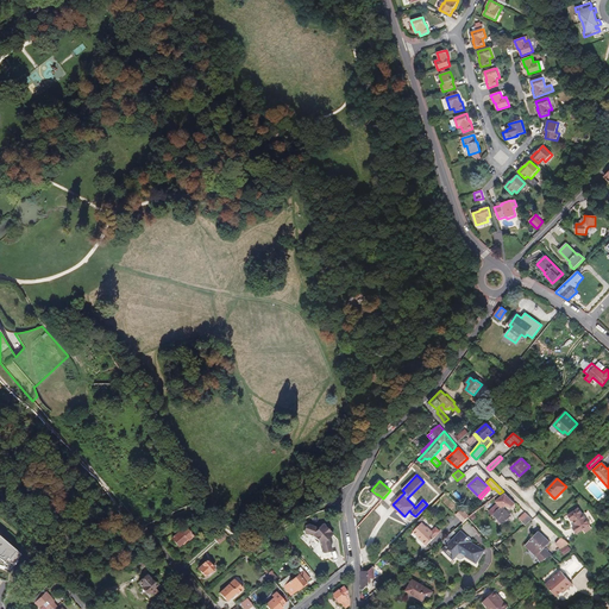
[(515,503),(506,494),(496,501),(498,503),(489,512),(493,516),(494,514),(503,523),(510,516),(503,508),(506,506),(510,506),(510,507),(515,503)]
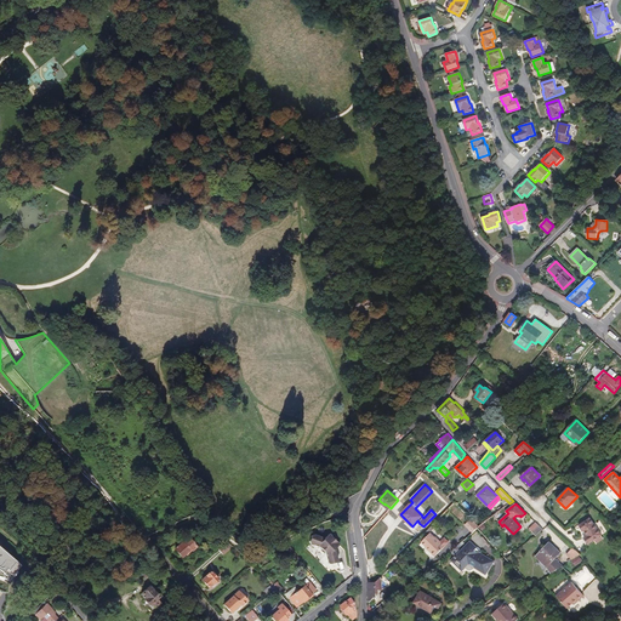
[(600,536),(602,535),(590,518),(579,525),(584,531),(585,531),(587,535),(584,539),(588,545),(594,540),(597,543),(598,542),(603,539),(600,536)]
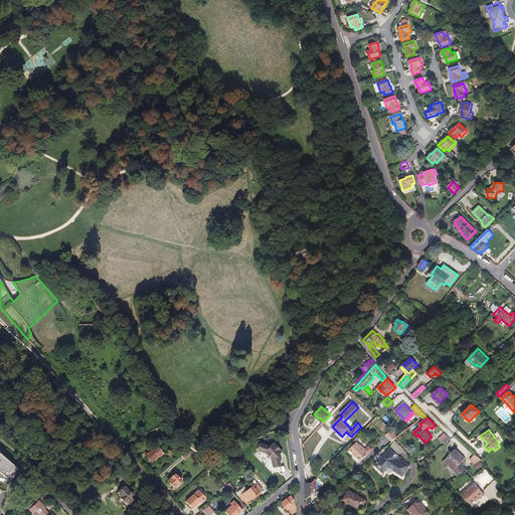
[(392,442),(396,438),(390,432),(385,436),(392,442)]
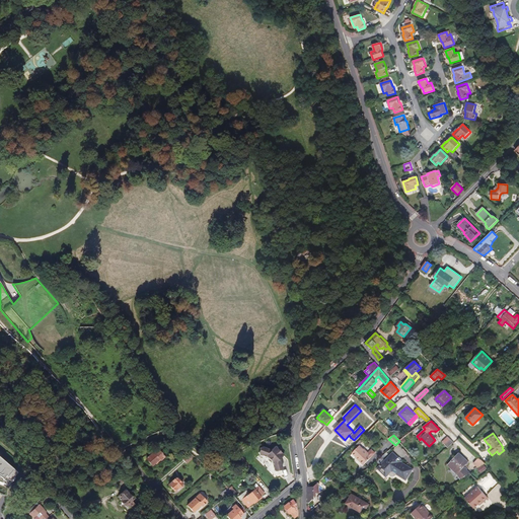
[(454,442),(448,437),(443,442),(448,447),(454,442)]
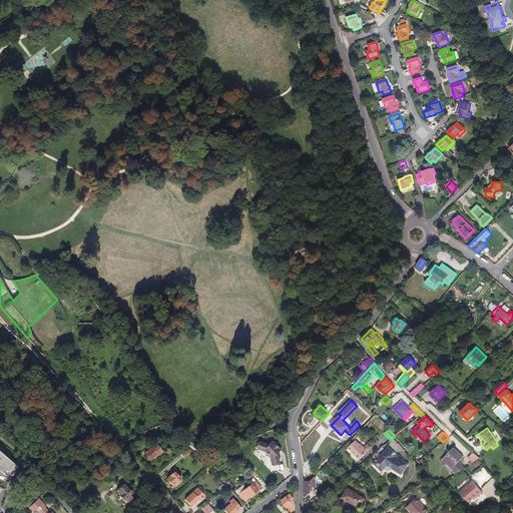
[(360,459),(371,448),(367,445),(364,448),(360,444),(356,440),(349,448),(353,452),(352,452),(356,456),(357,455),(360,459)]
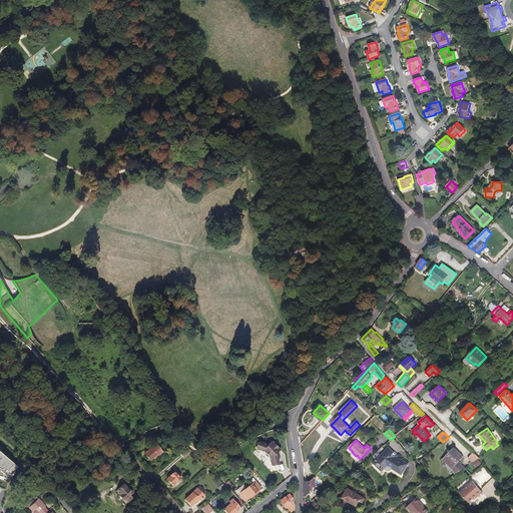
[(272,467),(280,465),(277,454),(281,450),(273,441),(269,444),(269,446),(267,446),(266,444),(260,442),(258,443),(255,448),(257,450),(265,453),(265,454),(266,456),(267,457),(268,457),(269,457),(270,459),(271,461),(271,463),(272,467)]
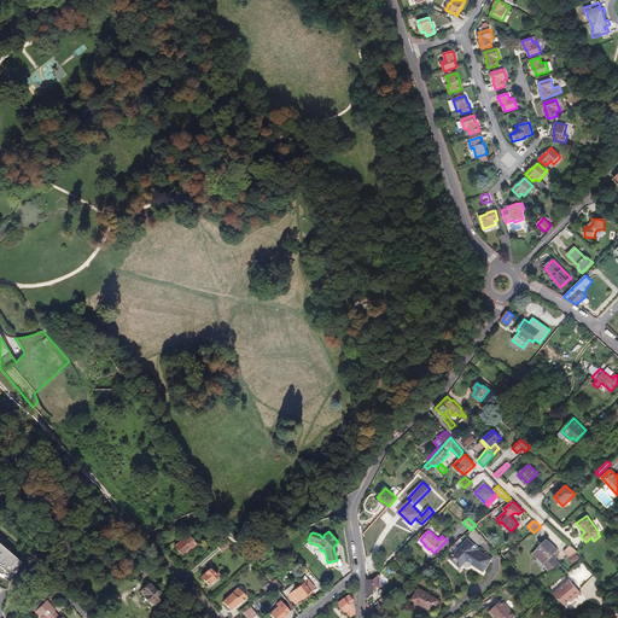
[(174,547),(181,555),(190,547),(191,548),(196,544),(187,535),(174,547)]
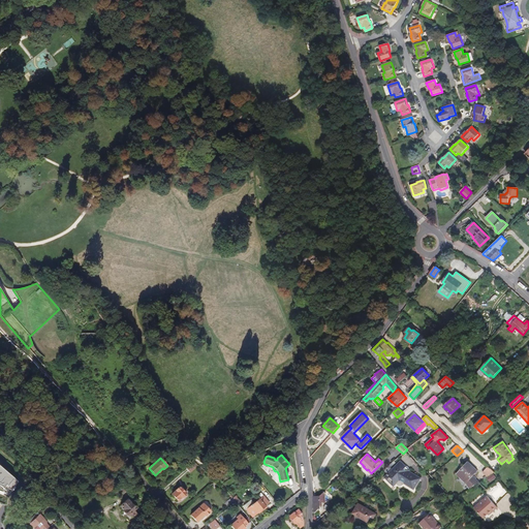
[(198,466),(192,462),(186,467),(190,472),(198,466)]
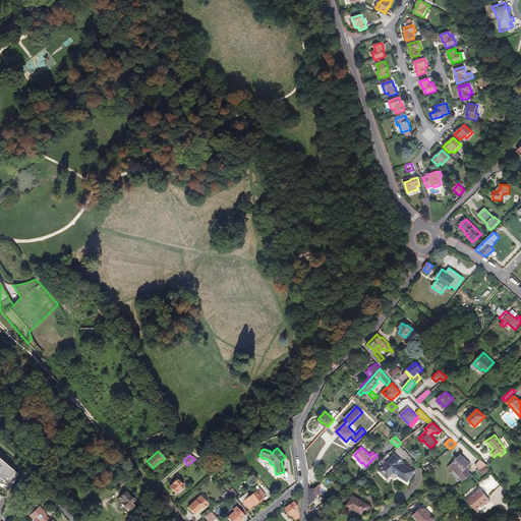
[(246,463),(239,455),(230,460),(234,466),(237,463),(241,467),(246,463)]
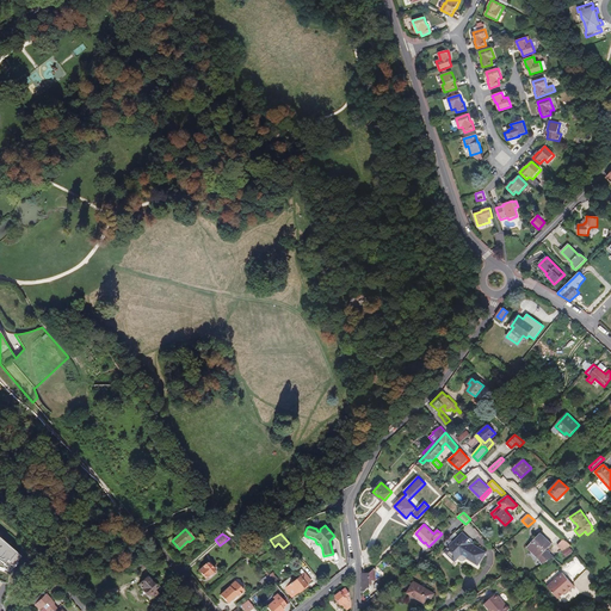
[(463,534),(445,551),(450,557),(452,555),(457,559),(458,559),(460,560),(462,561),(463,561),(464,561),(466,560),(467,559),(475,563),(479,557),(482,560),(486,553),(473,544),(473,543),(471,542),(473,542),(470,538),(469,539),(463,534)]
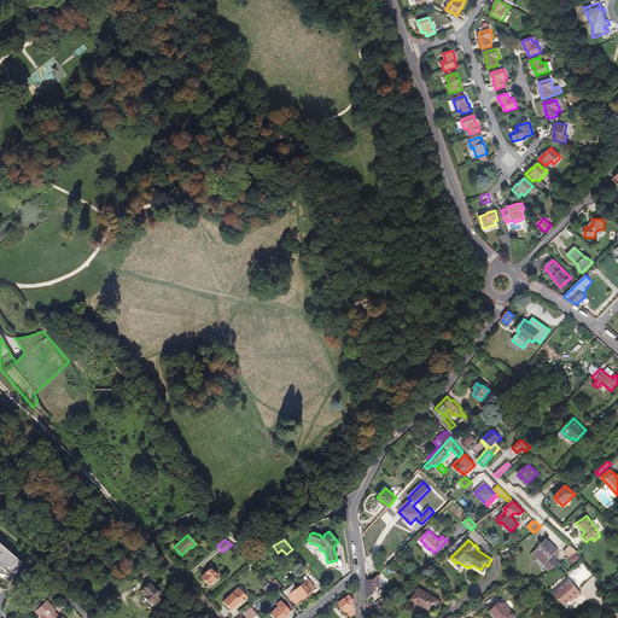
[(548,571),(559,564),(560,564),(553,555),(558,549),(547,540),(541,546),(542,546),(540,549),(538,548),(532,554),(537,558),(538,558),(544,564),(543,565),(548,571)]
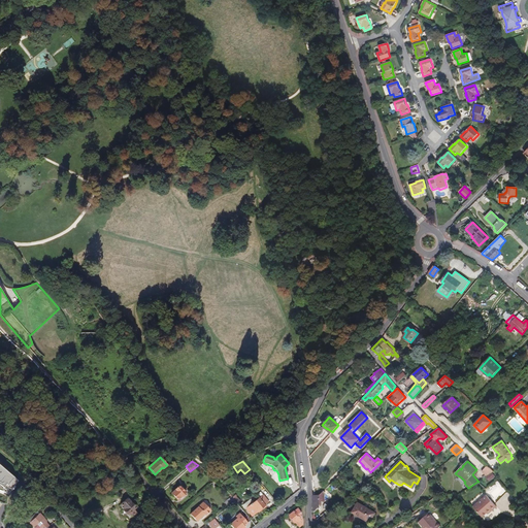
[(0,489),(5,491),(7,489),(9,491),(18,480),(0,464),(0,489)]
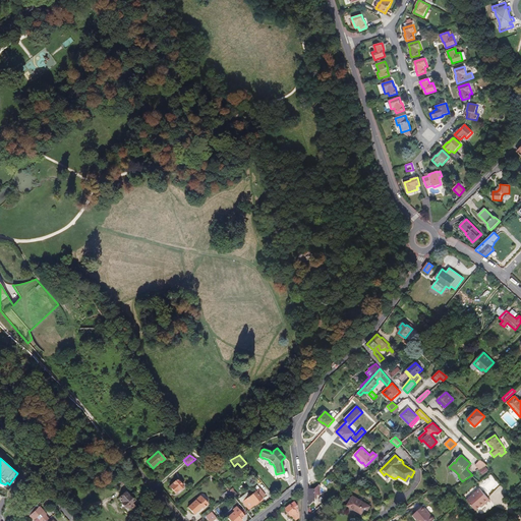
[(480,470),(486,465),(481,459),(475,465),(480,470)]
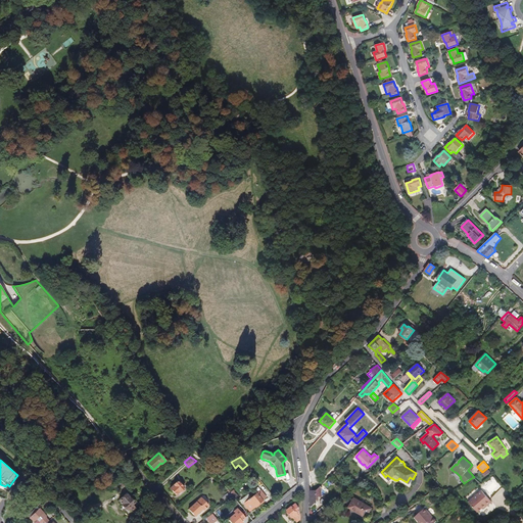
[(484,476),(491,471),(488,468),(481,472),(484,476)]
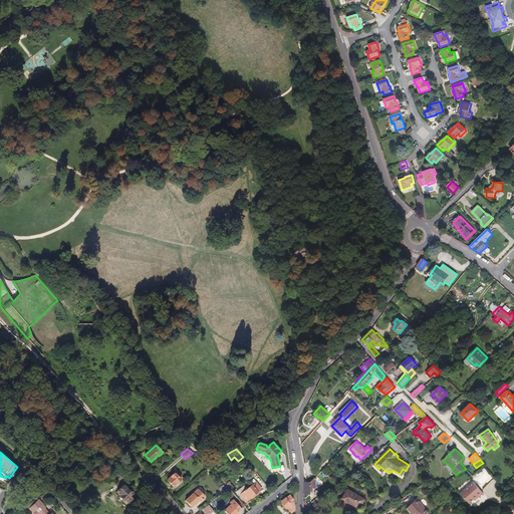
[(181,480),(175,473),(167,480),(173,487),(181,480)]
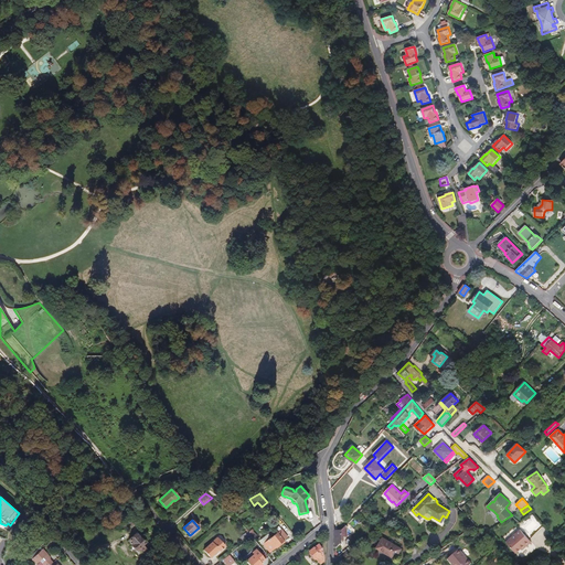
[(348,536),(348,525),(342,531),(337,531),(336,548),(337,548),(338,548),(341,544),(343,544),(343,541),(344,541),(344,536),(348,536)]
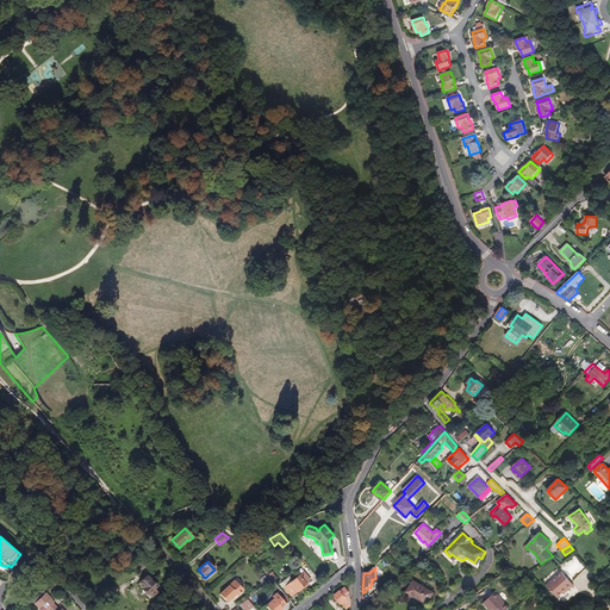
[(284,587),(291,596),(298,591),(299,591),(303,589),(302,586),(306,584),(311,580),(304,572),(293,580),(290,576),(280,583),(284,587)]
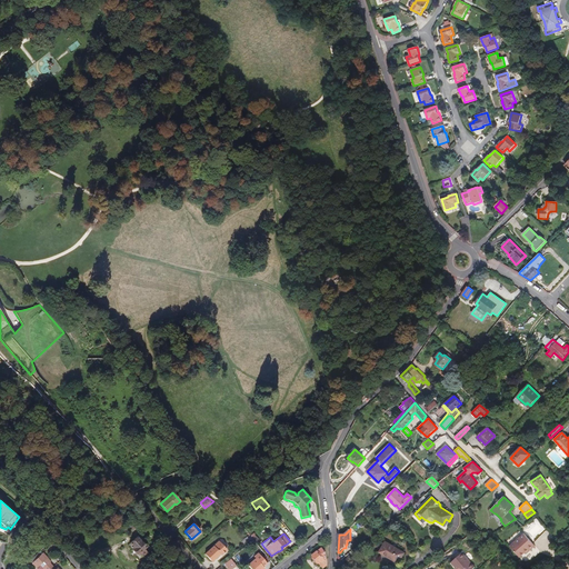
[(530,550),(536,546),(523,533),(510,546),(520,557),(526,552),(529,549),(530,550)]
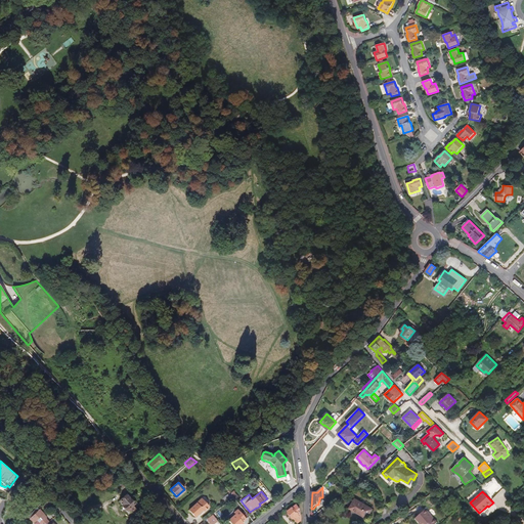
[(227,503),(233,497),(230,493),(223,498),(227,503)]
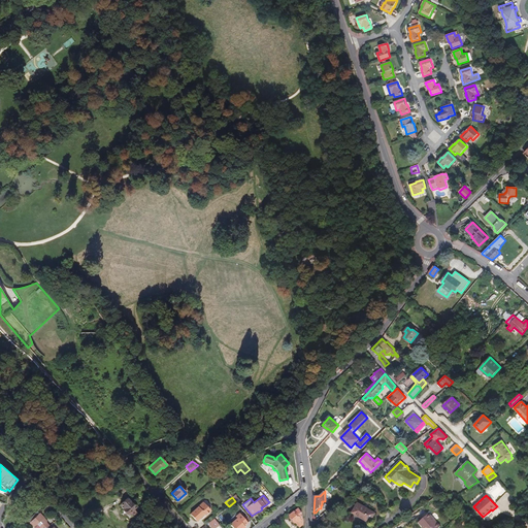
[(133,510),(136,507),(128,499),(124,502),(124,501),(123,501),(122,503),(122,504),(121,505),(124,509),(128,515),(129,514),(132,519),(134,518),(135,518),(136,517),(136,516),(137,515),(133,510)]
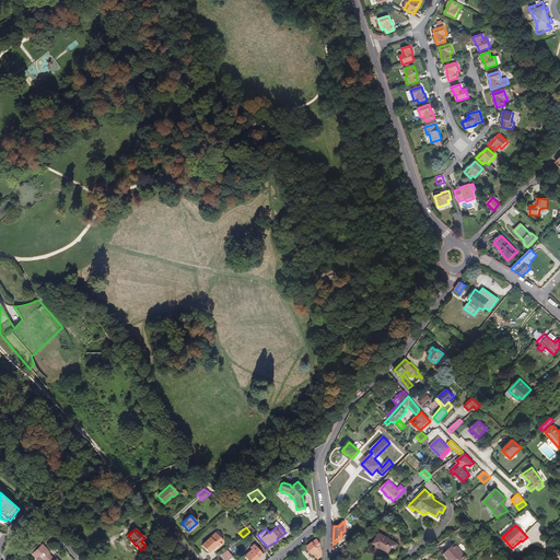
[(216,533),(201,545),(209,552),(217,545),(218,546),(223,541),(216,533)]
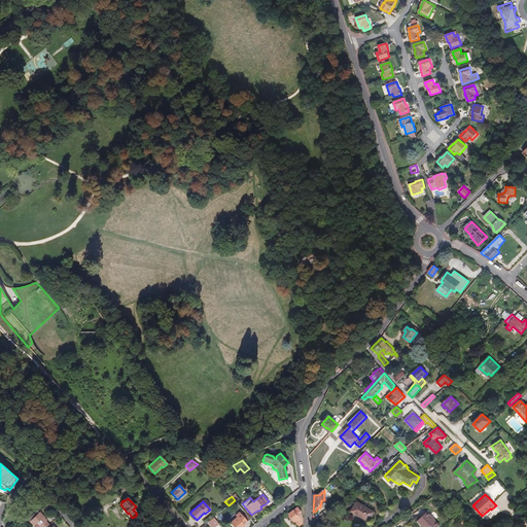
[(375,512),(357,502),(352,512),(369,521),(375,512)]
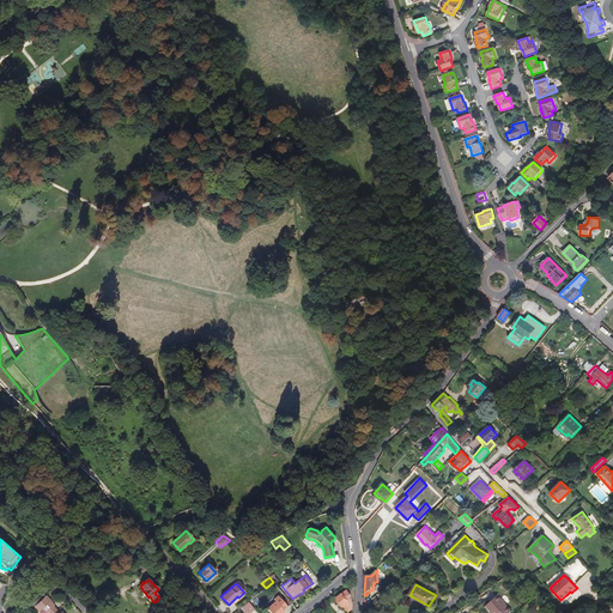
[(349,612),(353,610),(353,606),(352,601),(351,595),(349,592),(344,595),(343,595),(338,599),(339,600),(344,607),(345,608),(345,607),(349,612)]
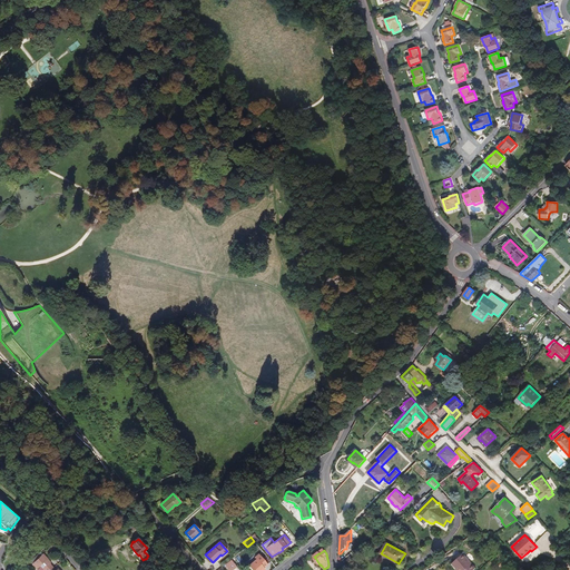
[(42,554),(40,552),(30,562),(32,563),(42,554)]
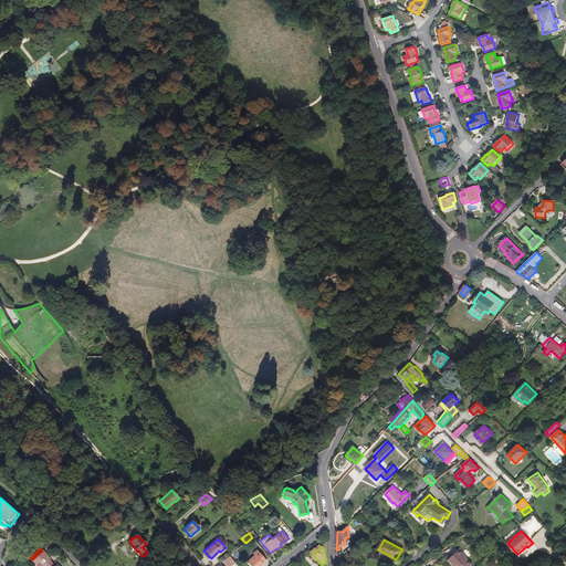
[(459,565),(470,565),(472,564),(460,549),(449,559),(452,564),(456,562),(458,565),(459,565)]
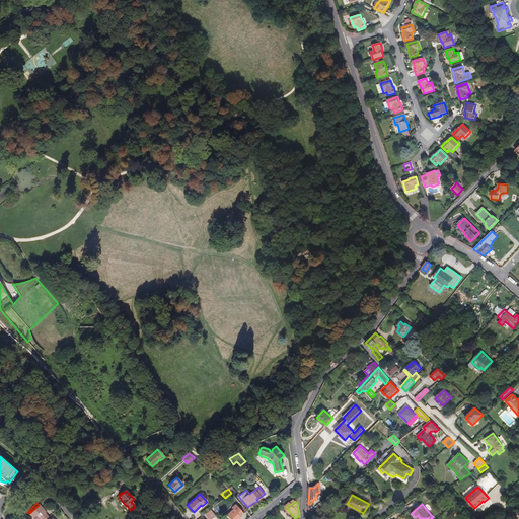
[(46,518),(49,517),(44,512),(45,510),(39,505),(29,513),(32,517),(36,514),(38,515),(33,518),(34,518),(46,518)]
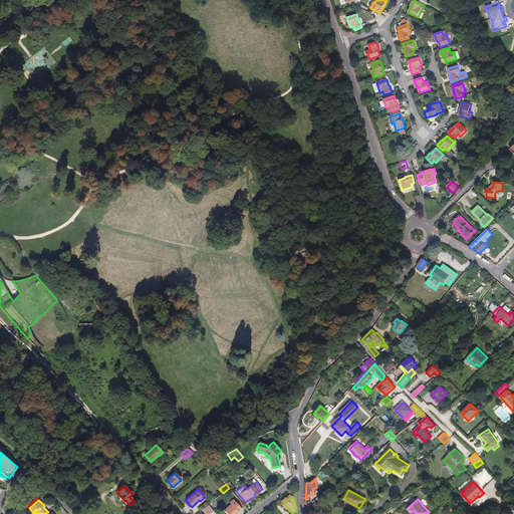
[(241,509),(233,500),(230,503),(223,509),(224,510),(226,513),(237,513),(239,513),(237,512),(241,509)]
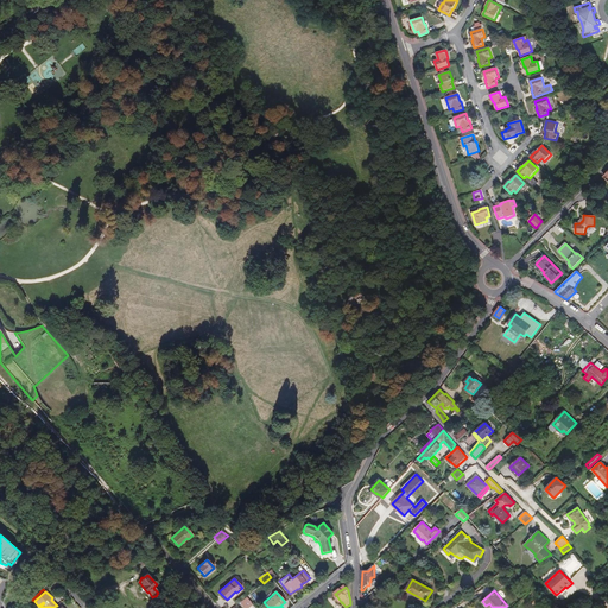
[(247,607),(253,605),(246,597),(240,602),(245,607),(247,607)]
